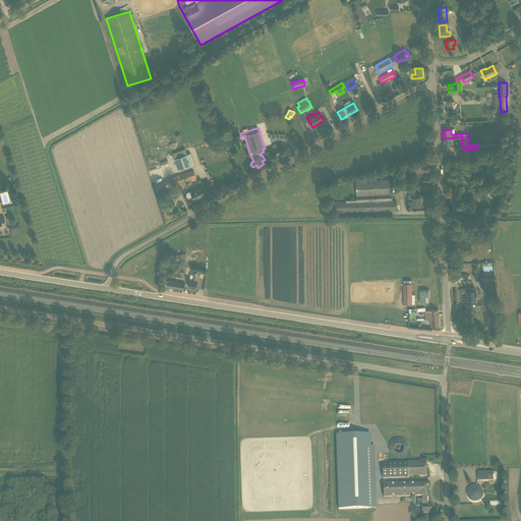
[(456,140),(456,137),(443,138),(444,147),(452,147),(456,147),(455,140),(456,140)]
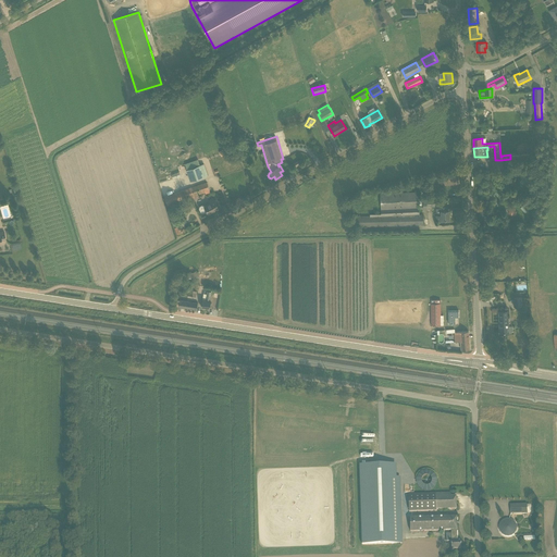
[(199,165),(198,161),(197,159),(184,164),(186,170),(190,182),(208,176),(203,164),(199,165)]
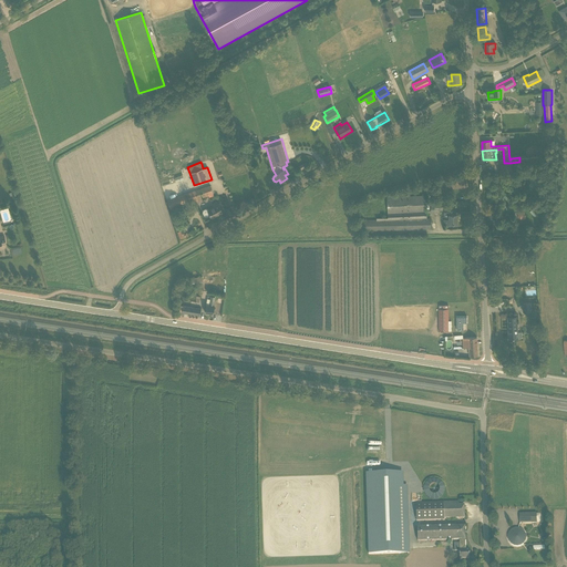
[(512,174),(512,164),(501,165),(501,174),(512,174)]
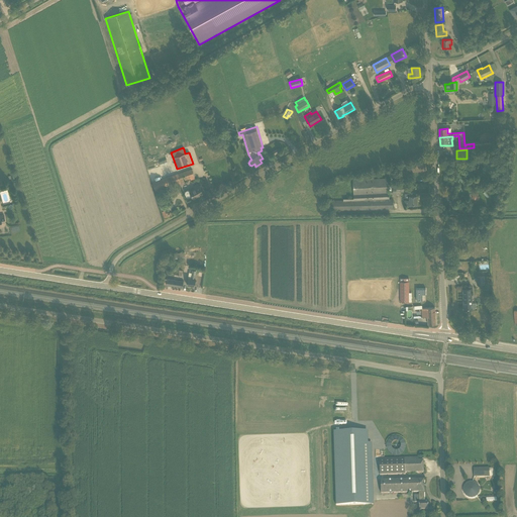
[(152,183),(156,191),(157,191),(195,177),(192,169),(153,182),(152,183)]
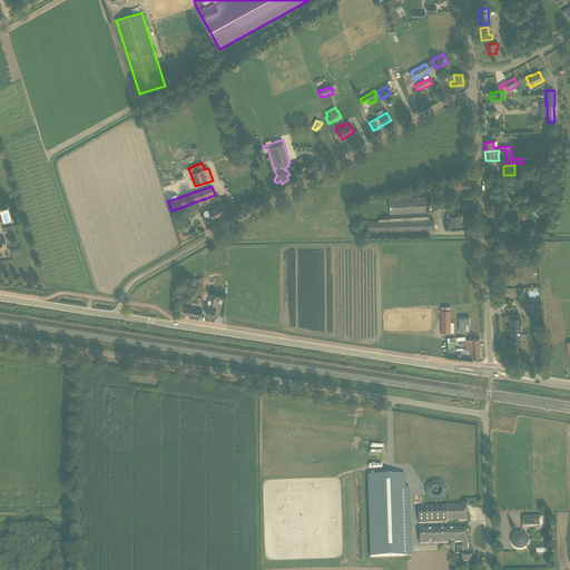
[(361,233),(434,231),(433,219),(430,219),(429,213),(428,213),(426,196),(389,198),(390,218),(379,218),(379,220),(361,222),(361,233)]
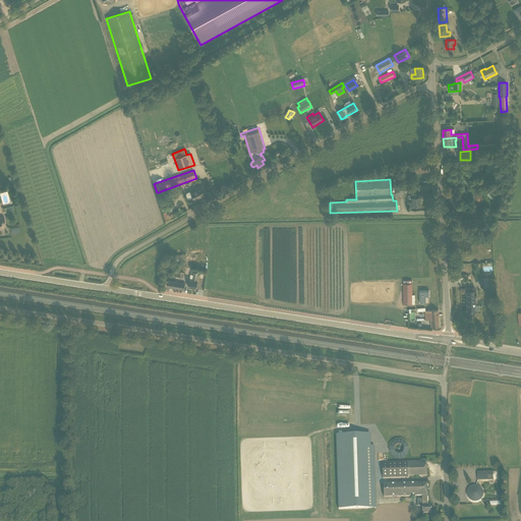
[(193,198),(195,200),(205,194),(199,185),(194,187),(196,190),(191,193),(190,192),(189,192),(187,193),(186,195),(189,200),(193,198)]
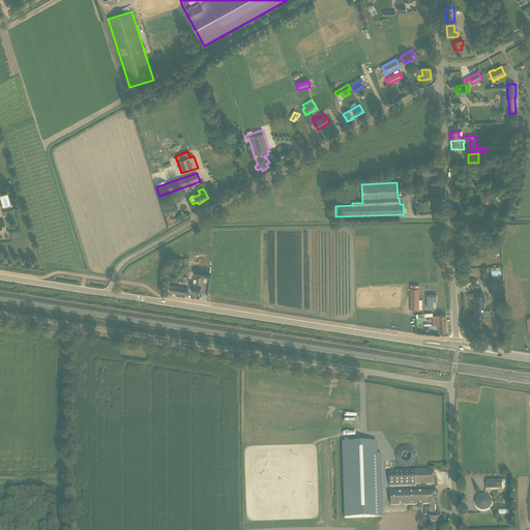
[(410,197),(414,197),(414,190),(403,190),(403,197),(406,197),(407,199),(411,199),(410,197)]
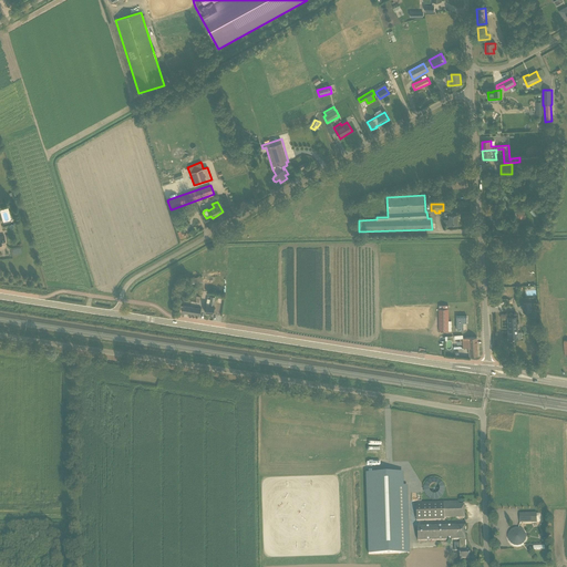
[(444,225),(457,224),(457,214),(450,215),(450,218),(444,219),(444,225)]
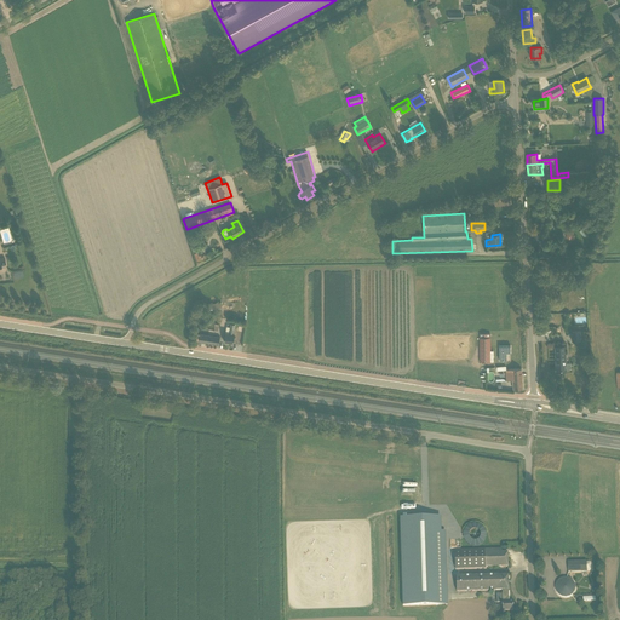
[(224,343),(234,344),(235,336),(234,336),(235,325),(230,325),(229,334),(225,334),(224,343)]
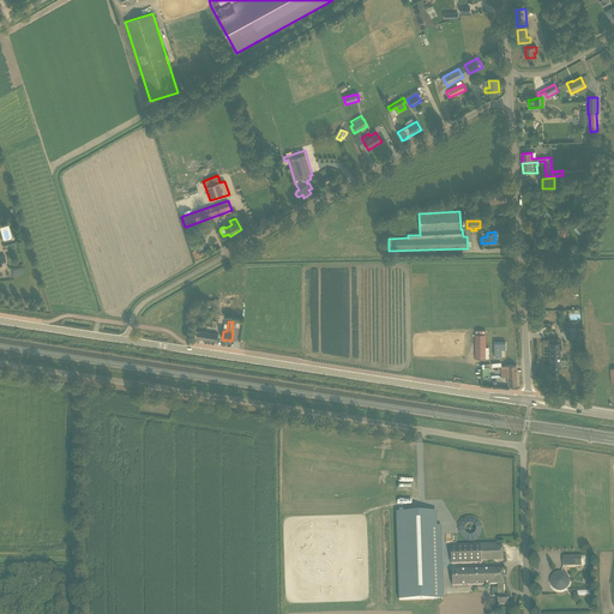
[(198,331),(197,339),(217,342),(218,333),(198,331)]
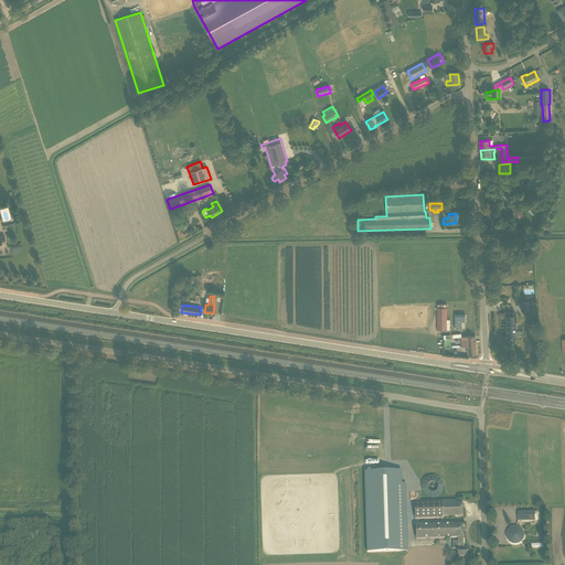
[(437,308),(437,330),(447,330),(447,305),(443,305),(443,308),(437,308)]
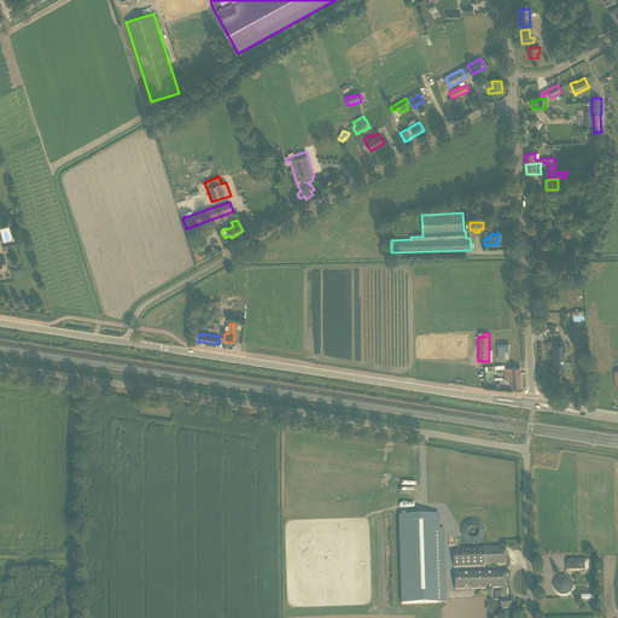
[(497,360),(505,360),(505,353),(508,353),(508,345),(497,345),(497,360)]
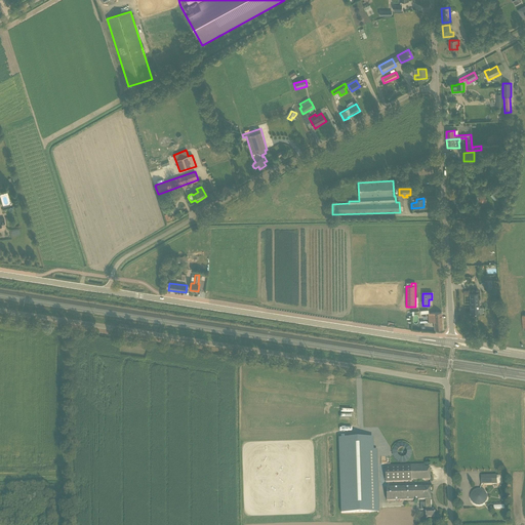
[(483,309),(482,308),(479,308),(479,293),(471,294),(472,314),(482,313),(483,312),(483,309)]
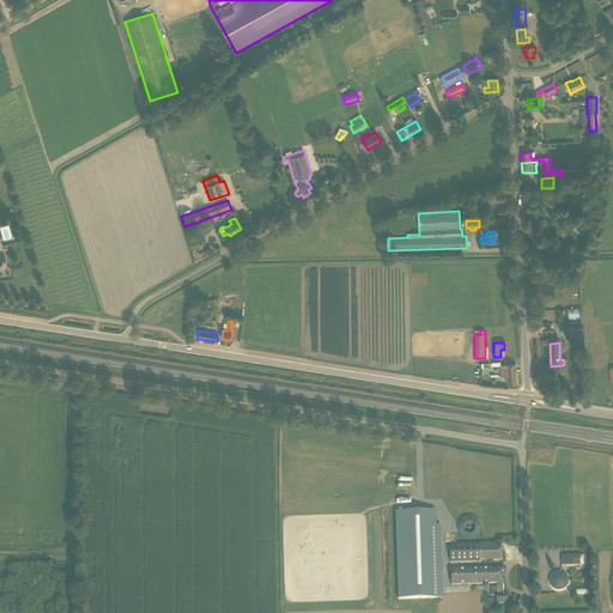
[(517,384),(515,365),(501,366),(501,376),(508,376),(508,386),(517,384)]
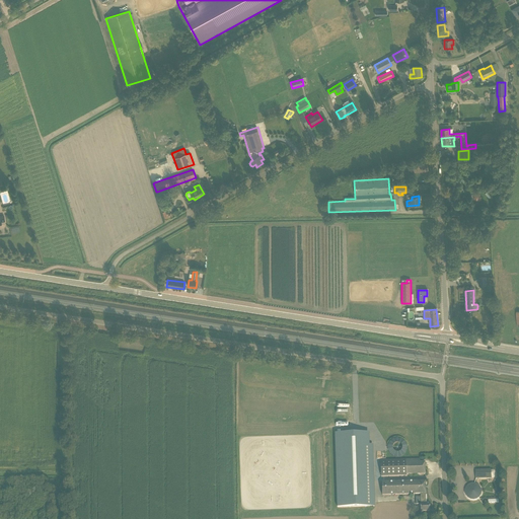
[(336,446),(370,444),(369,433),(335,435),(336,446)]
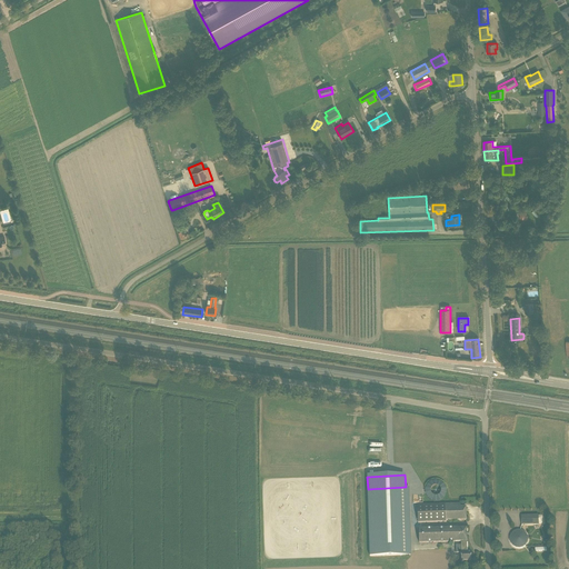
[(427,500),(447,500),(446,481),(427,481),(427,500)]
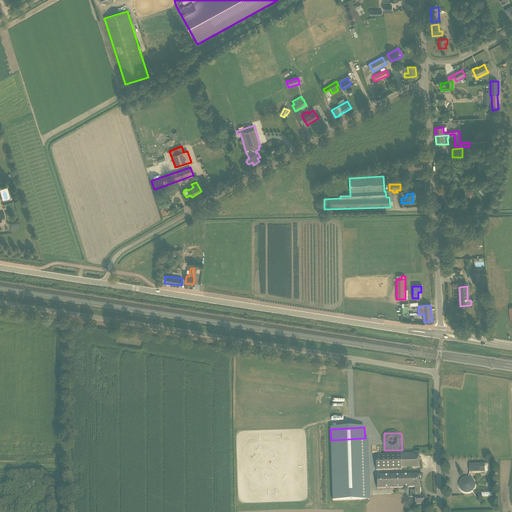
[(369,500),(367,438),(365,438),(331,440),(333,501),(369,500)]
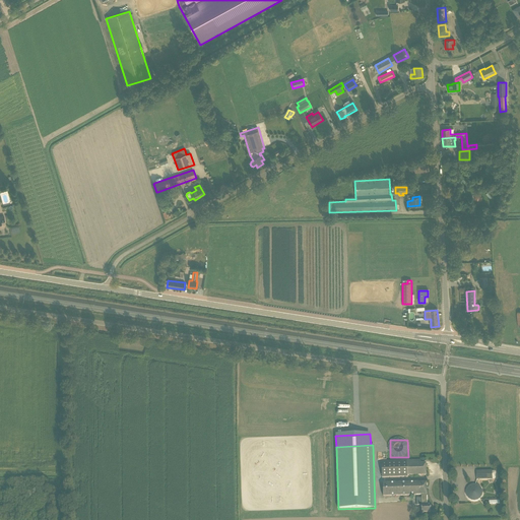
[(426,463),(421,463),(421,460),(377,461),(377,477),(408,476),(407,475),(427,475),(426,463)]
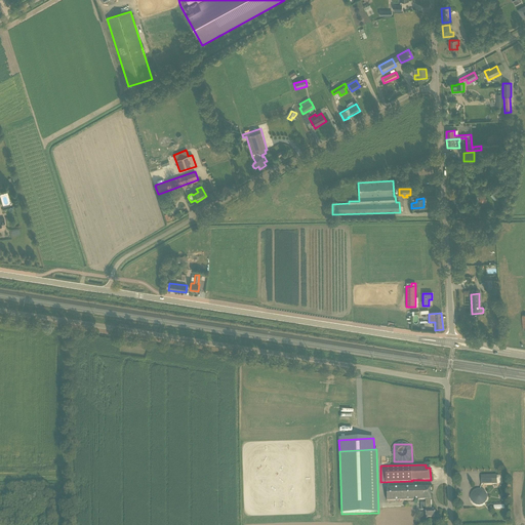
[(496,476),(481,476),(481,484),(496,484),(496,483),(499,483),(500,483),(500,477),(499,476),(496,476)]
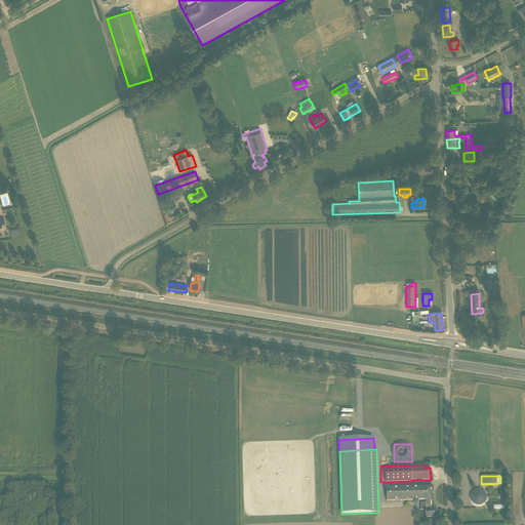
[(387,501),(426,499),(431,499),(431,487),(387,488),(387,501)]
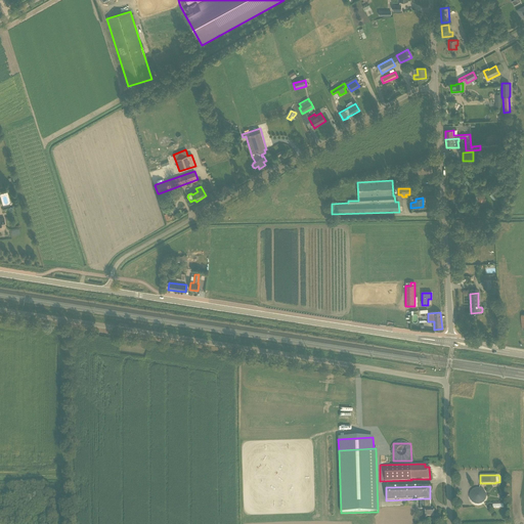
[(487,501),(483,487),(469,491),(473,506),(487,501)]
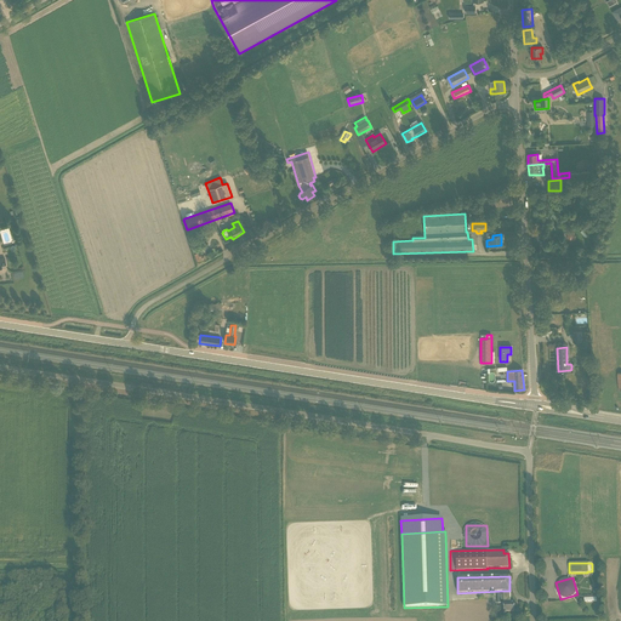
[(510,603),(510,591),(503,591),(503,596),(497,596),(497,603),(503,603),(503,613),(514,611),(514,603),(510,603)]
